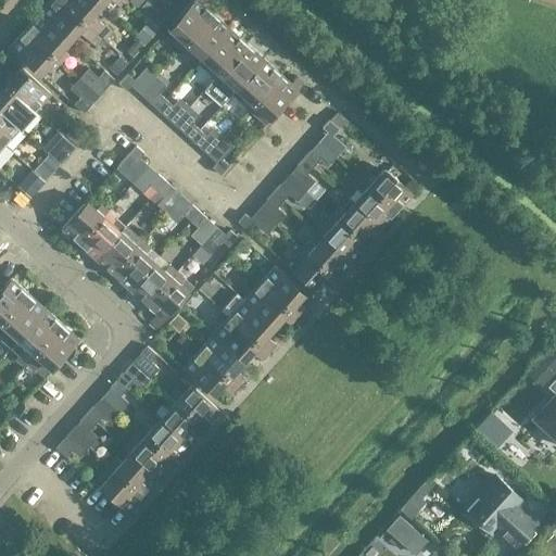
[(98,34),(60,0),(51,0),(40,13),(67,37),(76,28),(90,41),(98,34)]
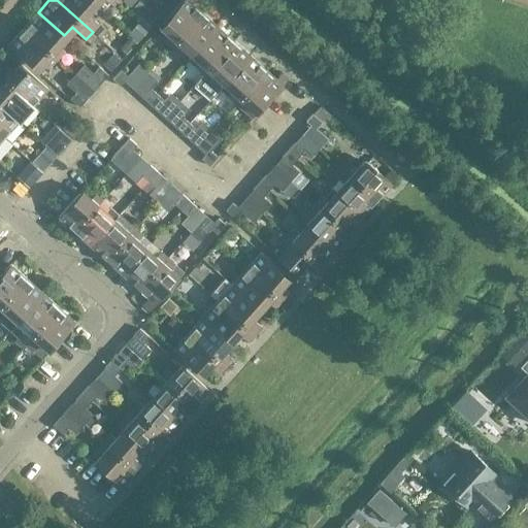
[(93,3),(89,0),(57,0),(93,32),(99,25),(86,11),(93,3)]
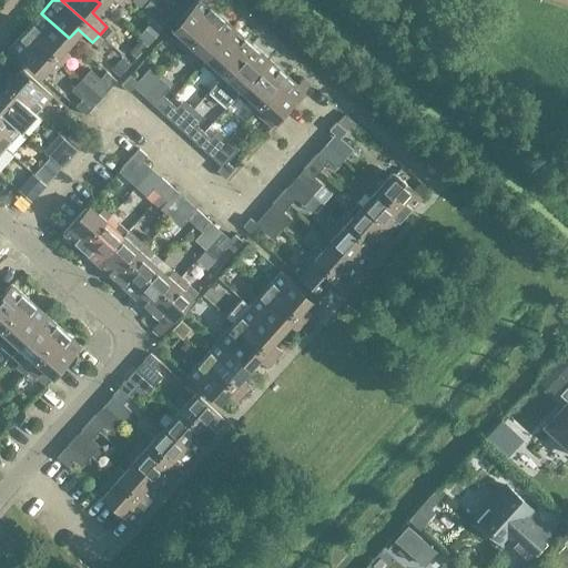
[(196,0),(174,26),(175,26),(192,41),(217,13),(206,3),(209,0),(196,0)]
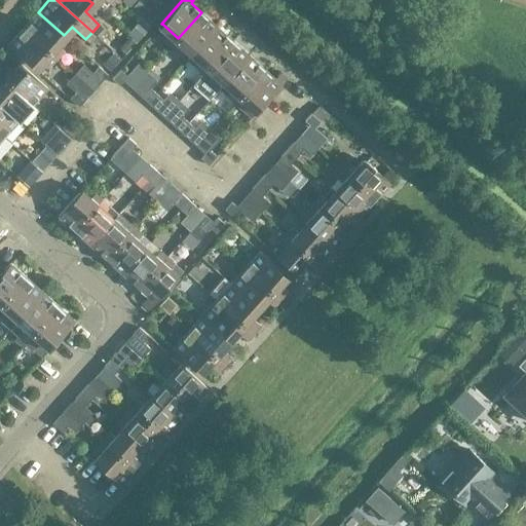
[(64,35),(38,12),(24,28),(57,58),(64,50),(55,44),(64,35)]
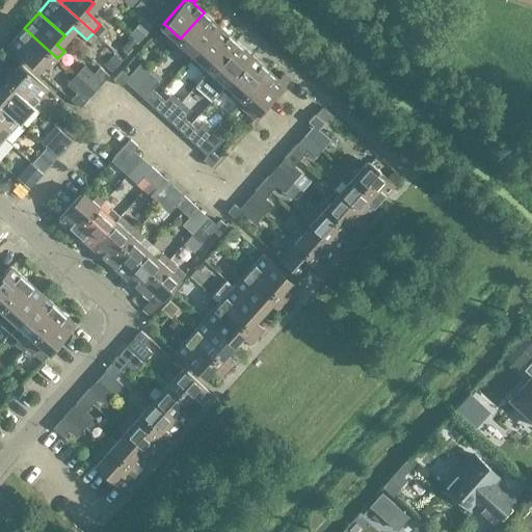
[(204,12),(180,38),(196,53),(220,27),(204,12)]
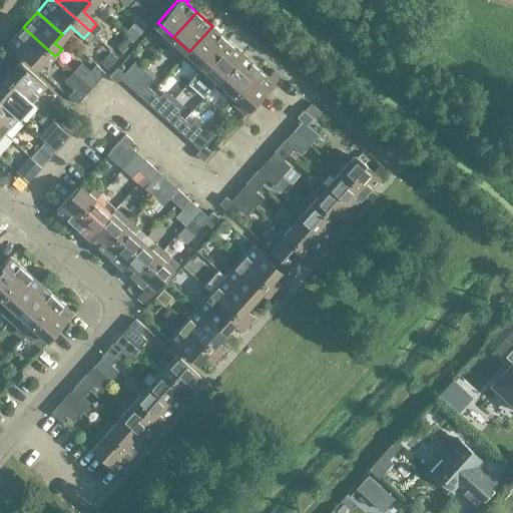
[(197,72),(227,40),(212,26),(189,51),(182,58),(197,72)]
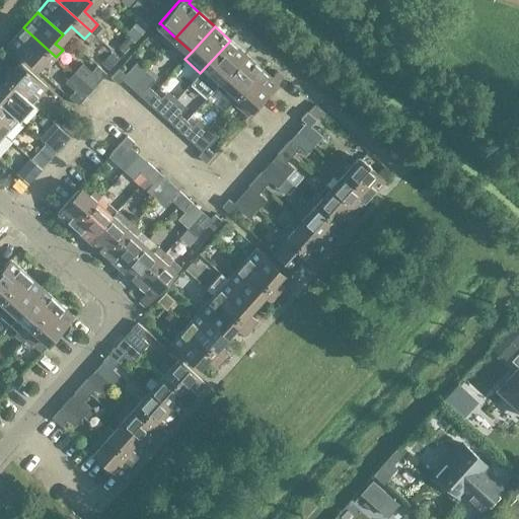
[(56,57),(23,27),(9,44),(34,67),(42,58),(49,65),(56,57)]
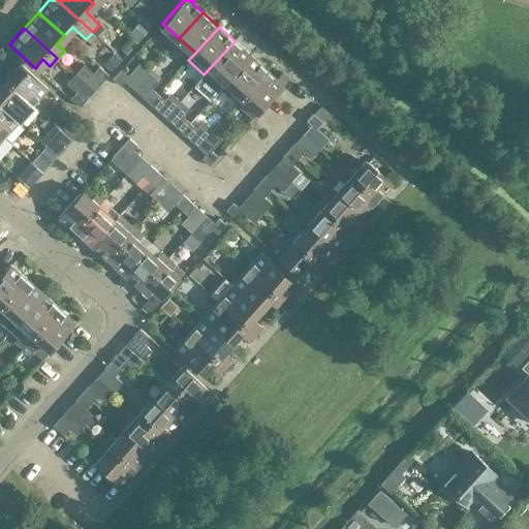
[(220,89),(251,56),(235,41),(204,74),(220,89)]
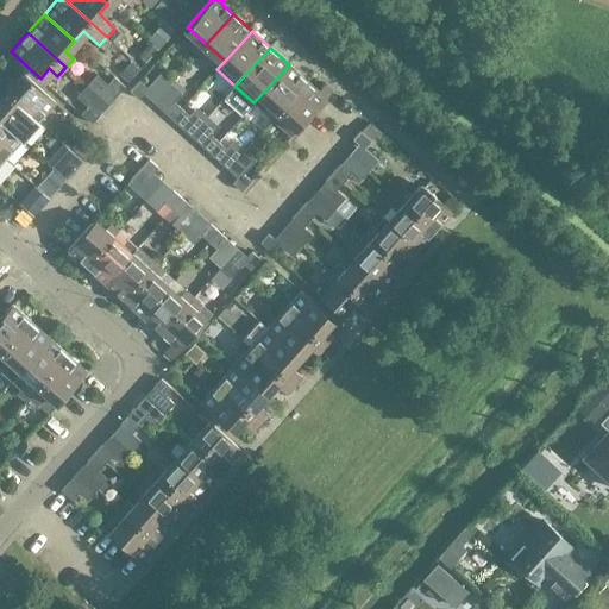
[(272,119),(280,111),(307,81),(289,64),(253,102),(272,119)]
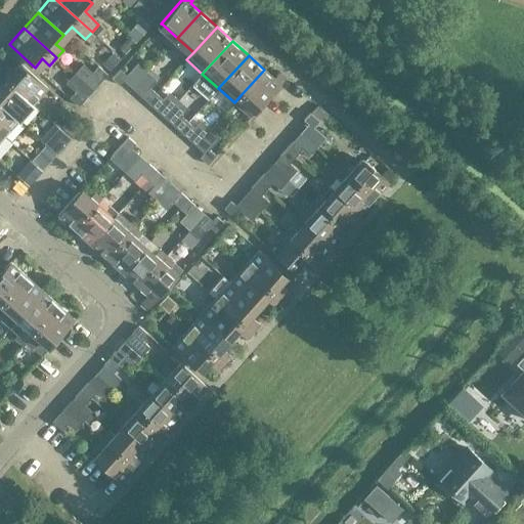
[(47,88),(23,66),(14,74),(2,62),(0,64),(0,75),(33,104),(47,88)]
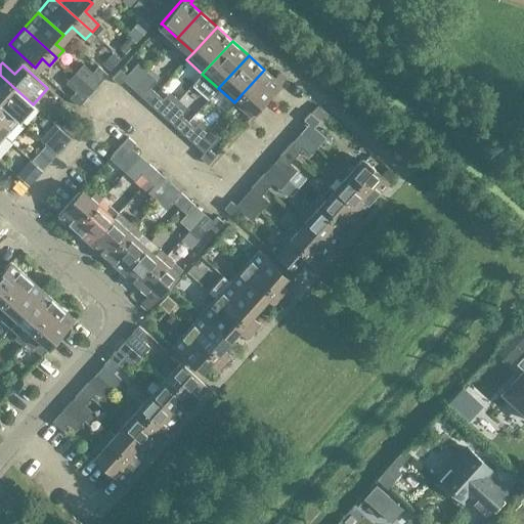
[(98,66),(92,73),(101,81),(107,75),(98,66)]
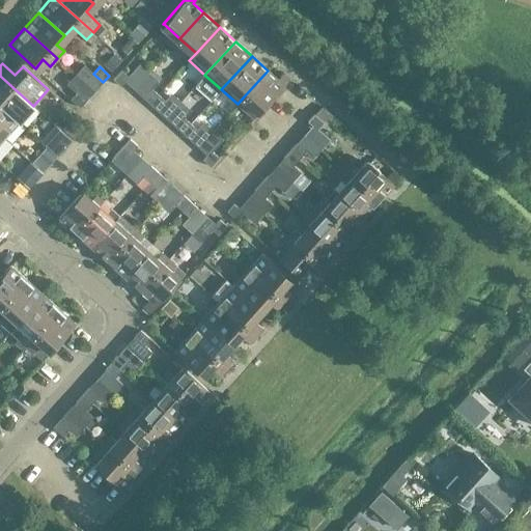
[(120,86),(124,82),(130,77),(121,71),(113,79),(120,86)]
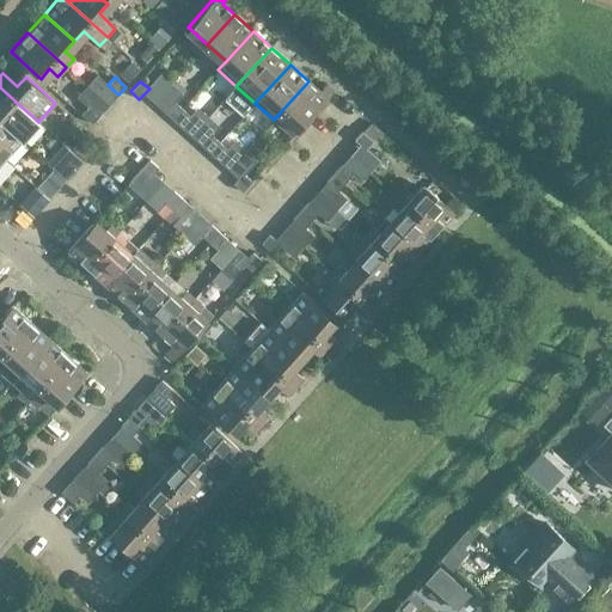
[(328,98),(308,81),(281,111),(300,129),(328,98)]
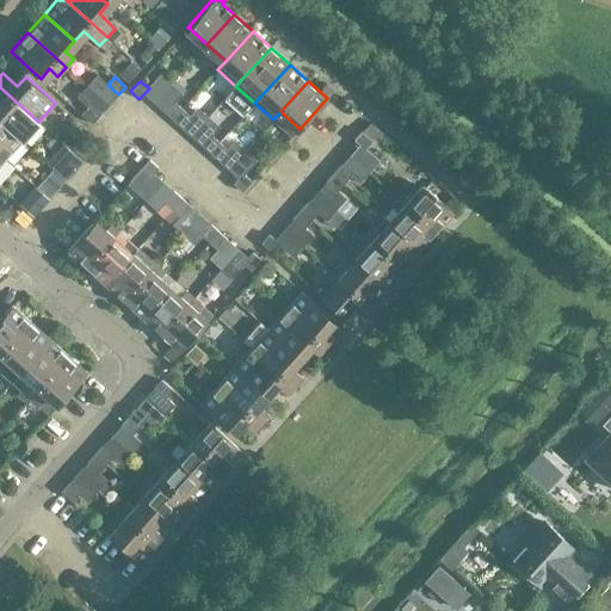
[(38,122),(0,87),(0,102),(2,104),(0,105),(0,119),(22,140),(38,122)]
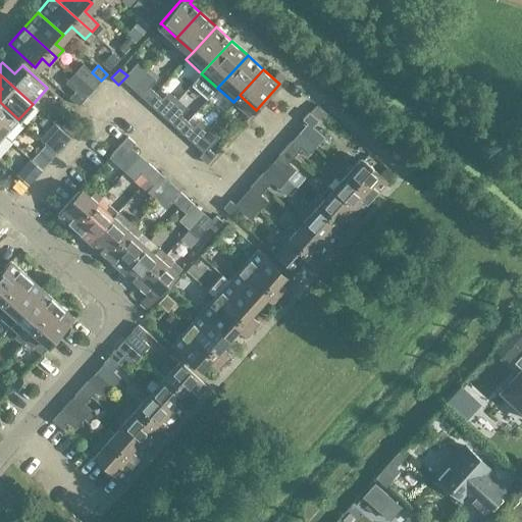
[(156,93),(150,88),(141,97),(147,102),(156,93)]
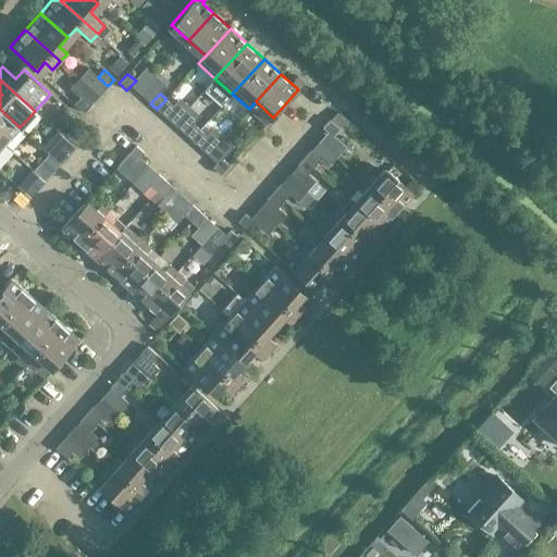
[(89,107),(79,98),(74,104),(84,113),(89,107)]
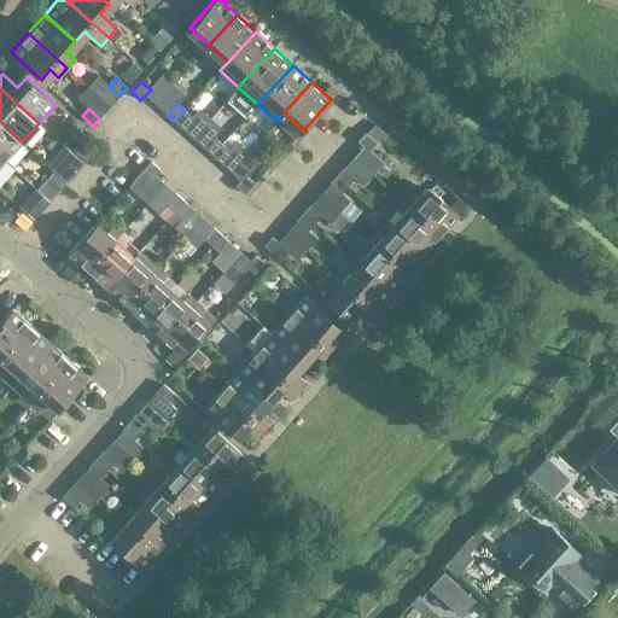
[(181,128),(191,116),(185,110),(174,121),(181,128)]
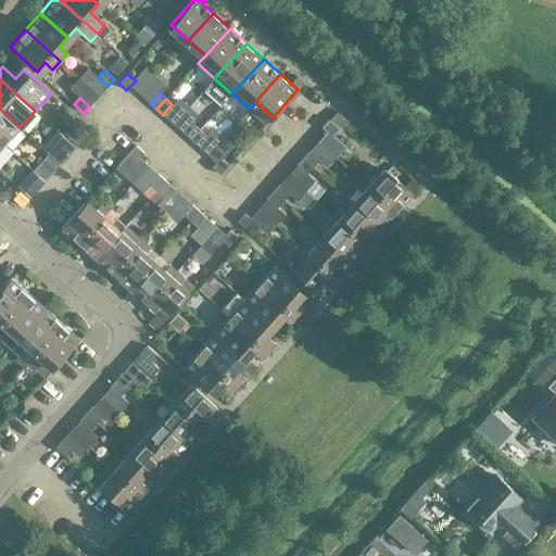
[(20,127),(0,109),(0,139),(4,143),(20,127)]
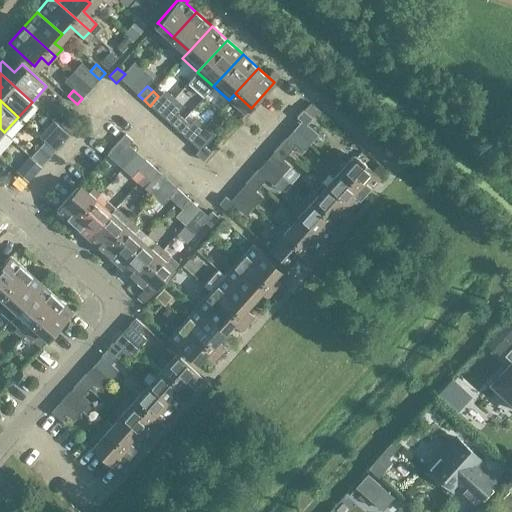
[(303,110),(297,117),(306,125),(312,118),(303,110)]
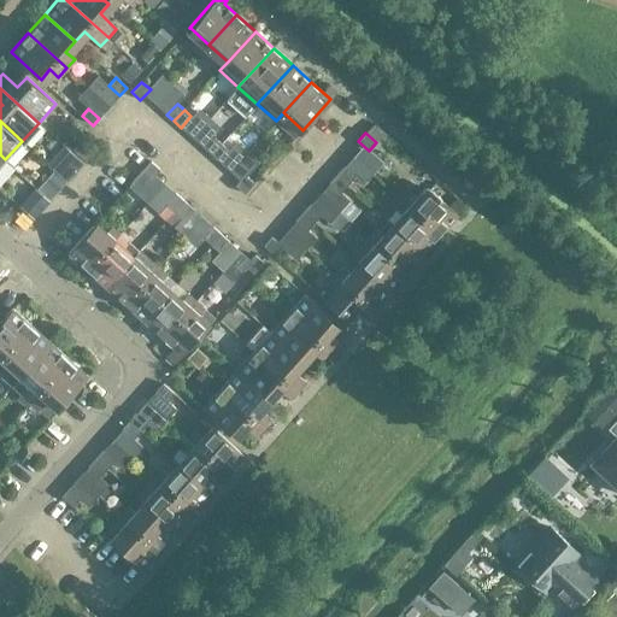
[(53,198),(92,148),(75,135),(52,164),(54,166),(39,186),(53,198)]
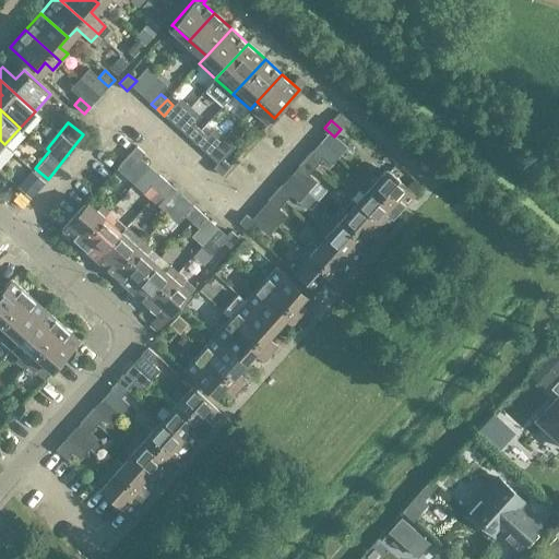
[(201,130),(194,125),(186,134),(191,140),(201,130)]
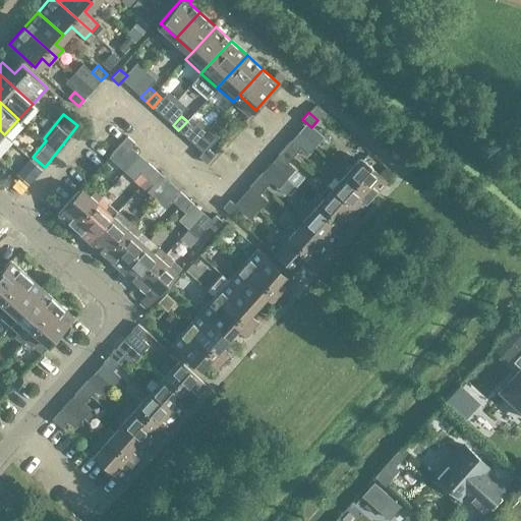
[(193,126),(187,121),(178,130),(184,136),(193,126)]
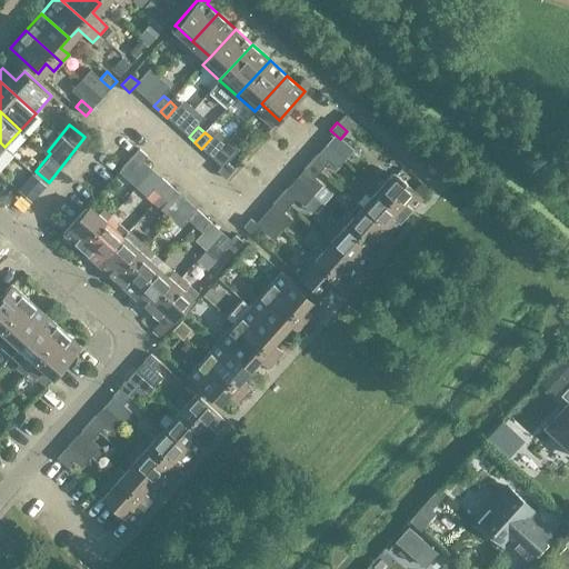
[(138,167),(143,161),(148,157),(139,149),(130,159),(138,167)]
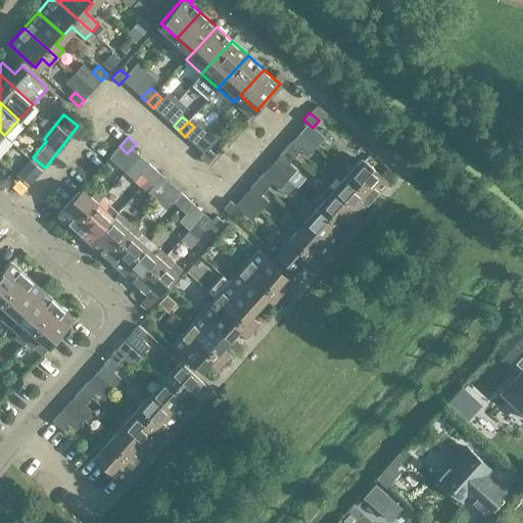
[(291,142),(285,148),(295,157),(300,150),(291,142)]
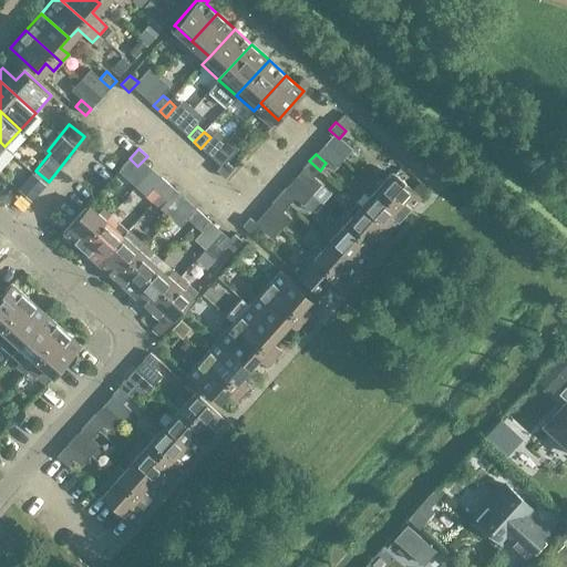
[(226,161),(220,166),(217,171),(225,178),(234,168),(226,161)]
